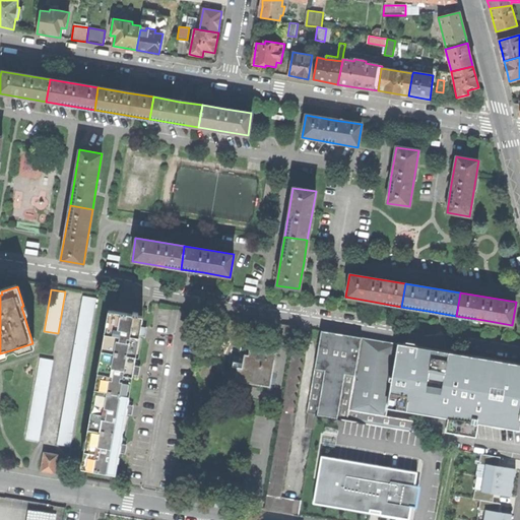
[(82,295),(57,445),(71,447),(95,298),(82,295)]
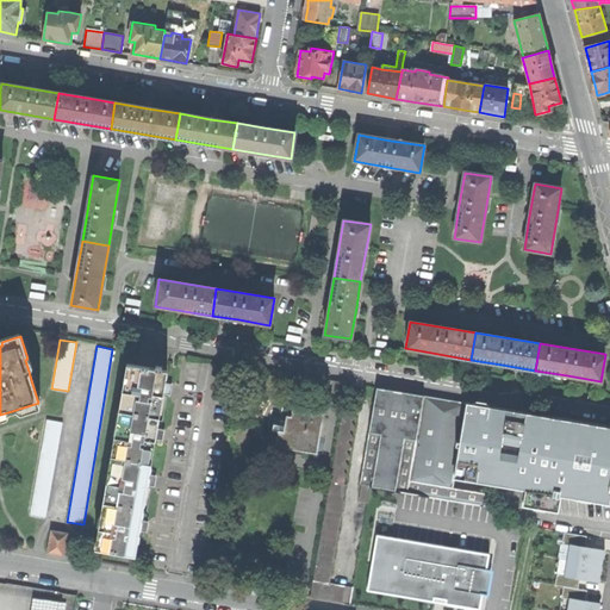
[(116,456),(151,462),(155,444),(165,387),(168,369),(162,368),(156,367),(131,363),(116,456)]
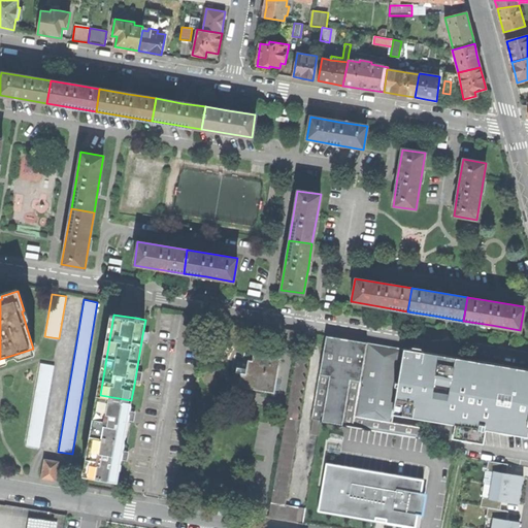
[(287,328),(284,343),(298,345),(298,344),(300,330),(287,328)]
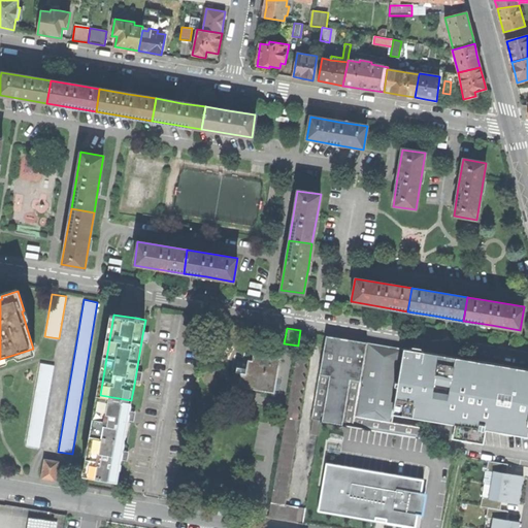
[(307,331),(300,330),(298,344),(304,345),(307,331)]
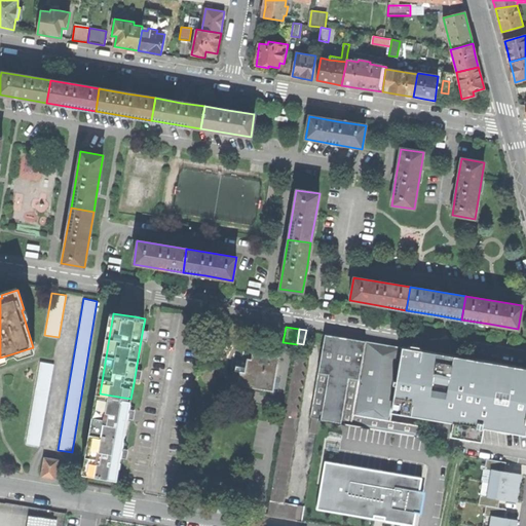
[(398,379),(403,347),(344,337),(324,333),(310,417),(312,417),(320,418),(415,435),(423,425),(391,420),(392,410),(398,383),(393,382),(395,379),(398,379)]
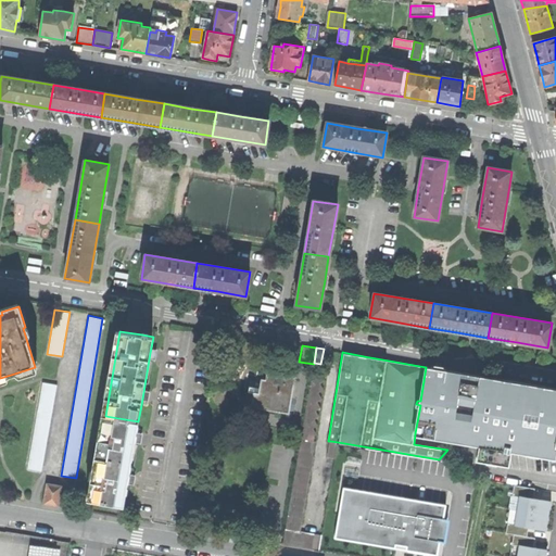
[(313,368),(301,440),(313,441),(314,434),(316,433),(312,428),(317,425),(313,419),(318,416),(315,411),(319,407),(316,402),(321,399),(317,392),(323,389),(319,383),(325,380),(320,374),(326,370),(323,364),(313,368)]
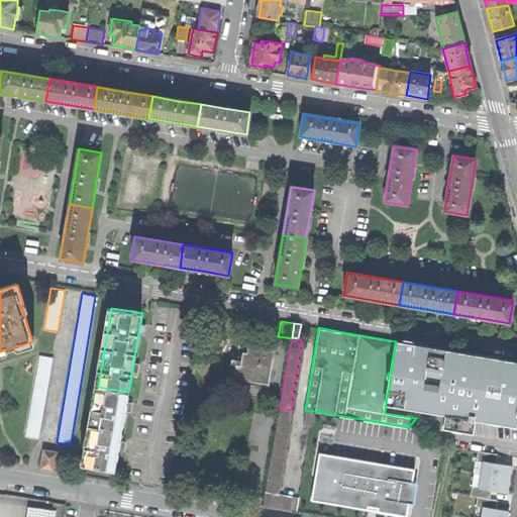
[(391,377),(386,403),(446,413),(444,426),(457,428),(473,431),(475,417),(516,424),(516,360),(451,350),(396,341),(391,373),(388,373),(387,376),(391,377)]
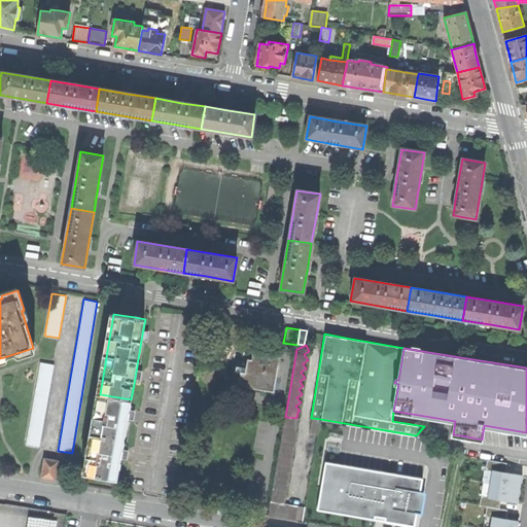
[(254,387),(273,390),(279,357),(252,352),(251,358),(246,358),(245,366),(241,365),(238,384),(254,387)]
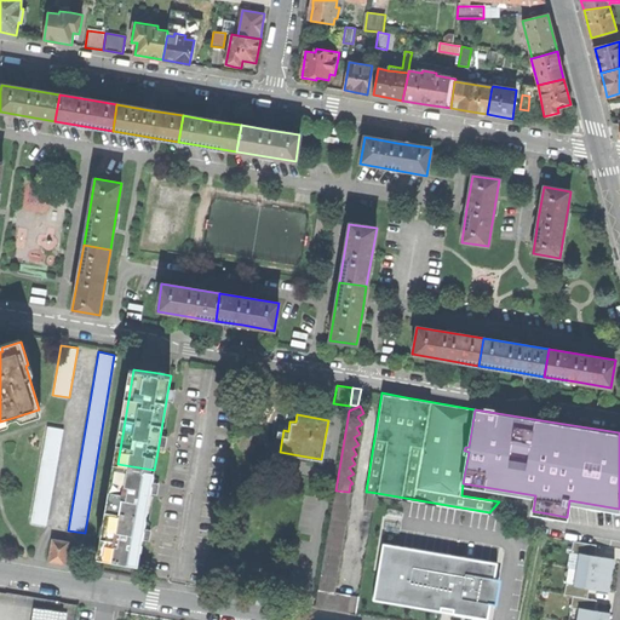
[(46,425),(30,523),(47,527),(64,429),(46,425)]
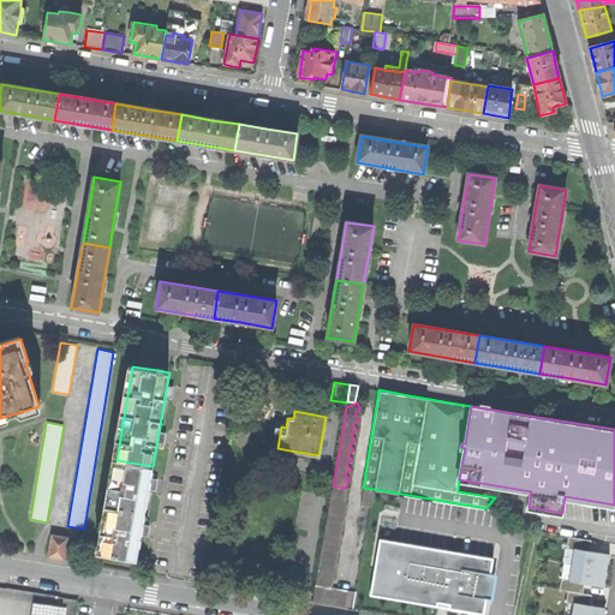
[(153,466),(117,460),(101,553),(137,559),(141,542),(150,482),(153,466)]
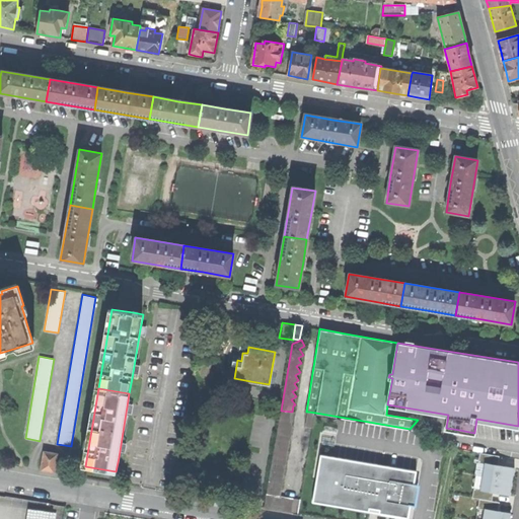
[(281,411),(279,423),(291,425),(293,413),(292,412),(281,411)]
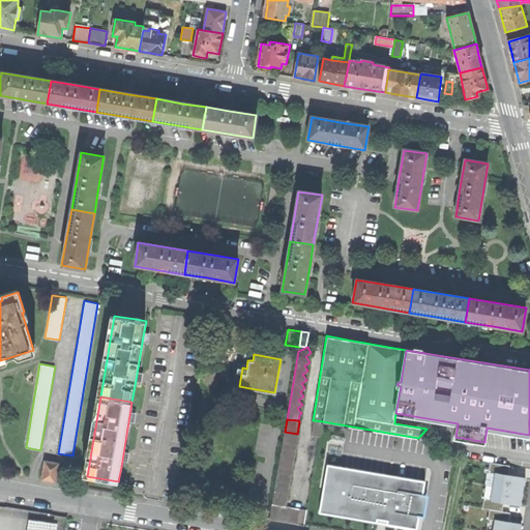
[(313,435),(319,436),(322,421),(315,420),(313,435)]
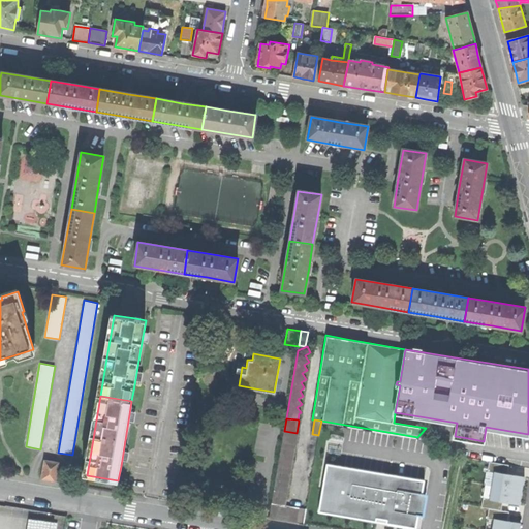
[(432,439),(426,428),(417,437),(432,439)]
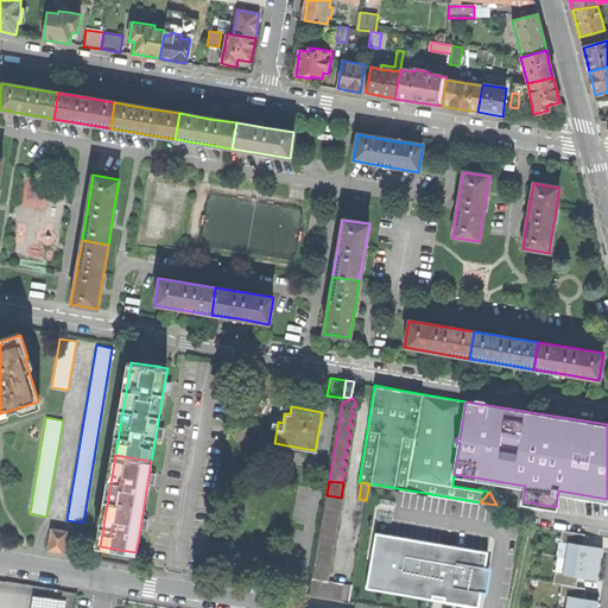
[(327,495),(312,578),(328,581),(342,498),(341,498),(327,495)]
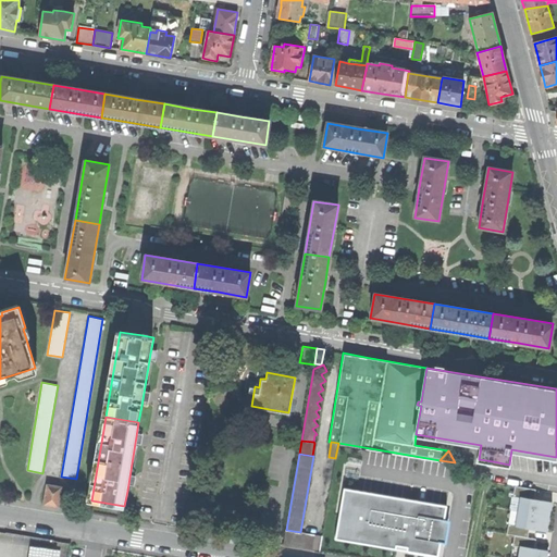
[(48,485),(45,504),(58,506),(61,487),(48,485)]
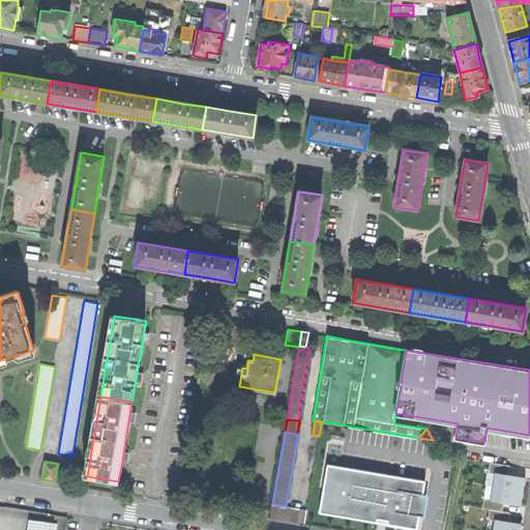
[(494,472),(507,475),(508,466),(489,463),(488,471),(494,472)]
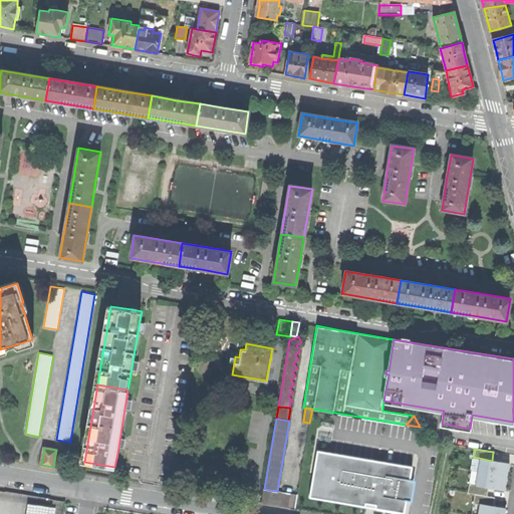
[(317,451),(309,497),(343,503),(365,508),(366,504),(375,505),(374,509),(405,513),(406,504),(405,504),(406,500),(412,501),(416,480),(409,479),(410,476),(411,476),(413,467),(383,462),(382,463),(373,461),(373,460),(317,451)]
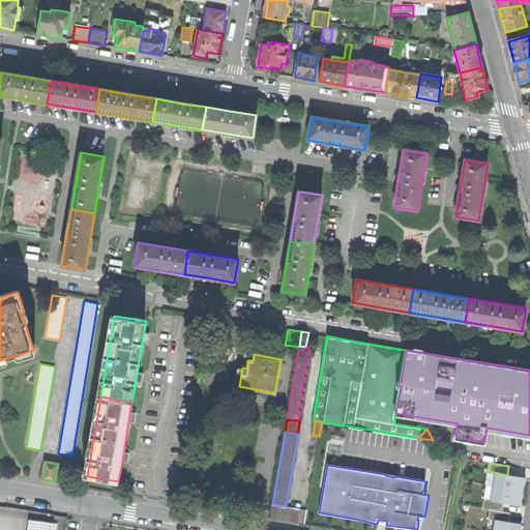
[(507,475),(494,472),(489,499),(503,502),(519,504),(524,477),(507,475)]
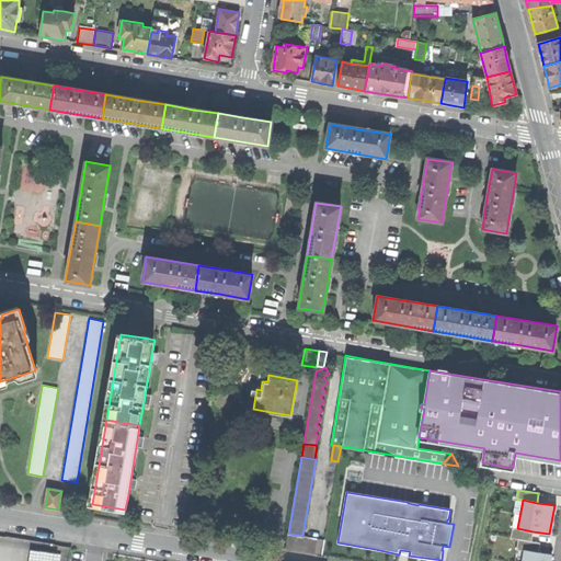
[(517,528),(511,527),(508,538),(518,539),(531,541),(533,531),(517,528)]
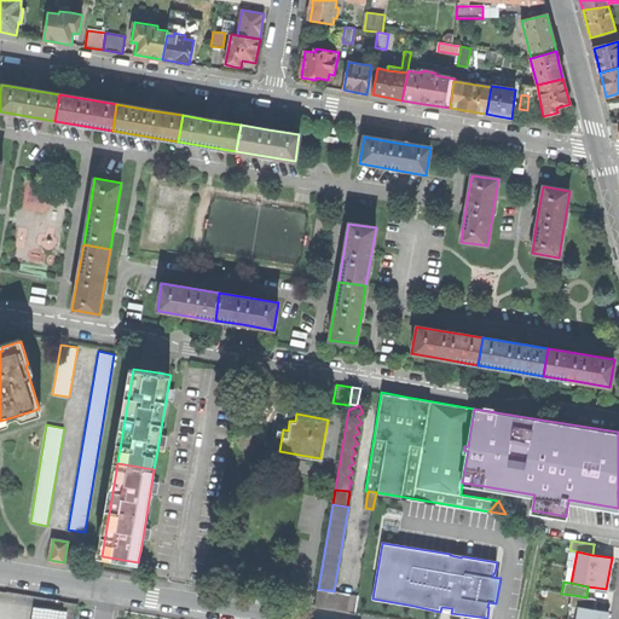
[(329,608),(348,612),(351,594),(334,591),(318,589),(316,607),(329,608)]
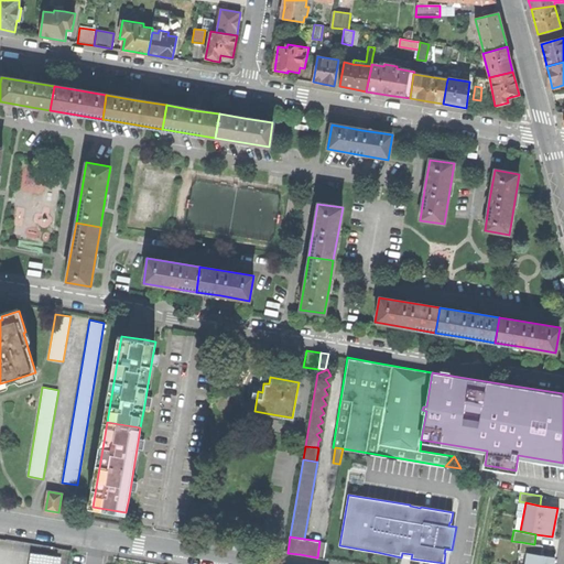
[(317,557),(324,559),(327,542),(320,541),(317,557)]
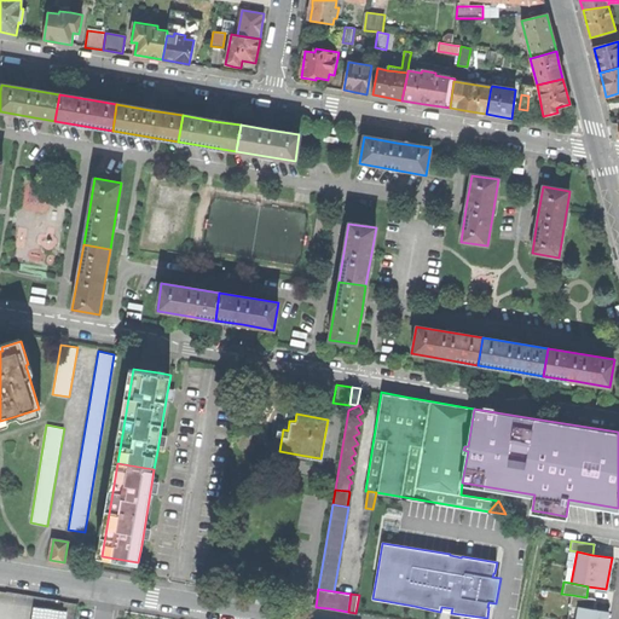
[(577,607),(593,609),(594,600),(586,597),(572,595),(570,606),(577,607)]
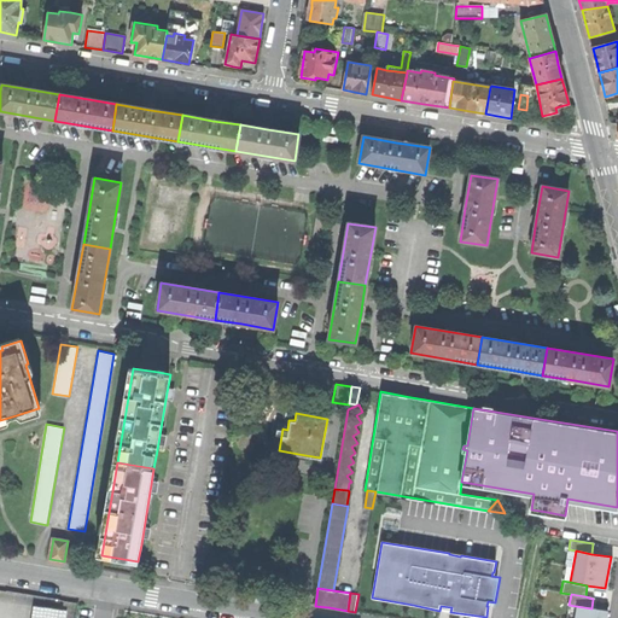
[(30,606),(28,617),(63,617),(64,608),(30,606)]
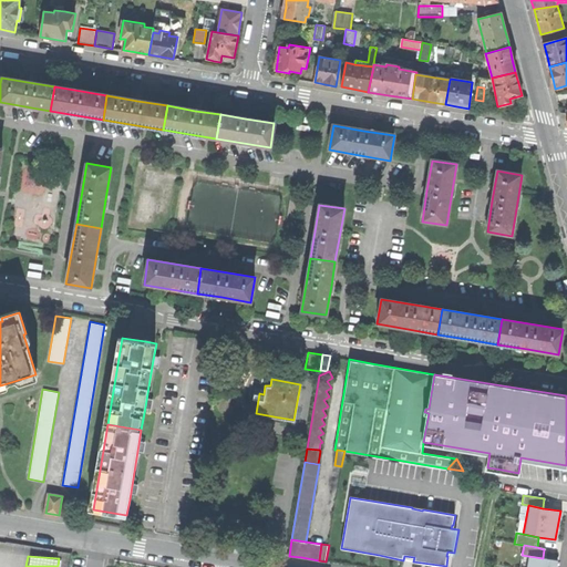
[(543,558),(528,556),(526,566),(554,566),(556,560),(543,558)]
